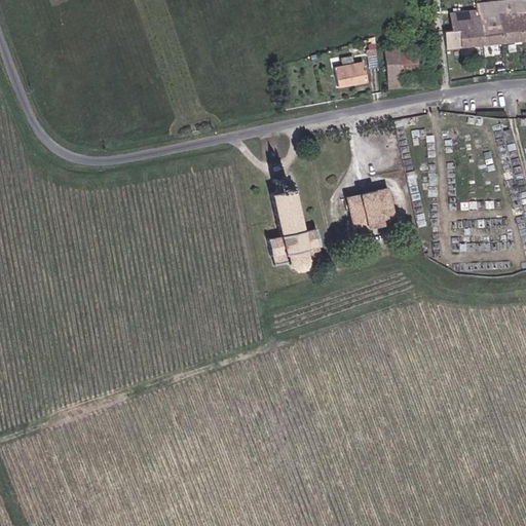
[(525,0),(520,0),(482,6),(484,21),(486,47),(525,40),(525,0)]
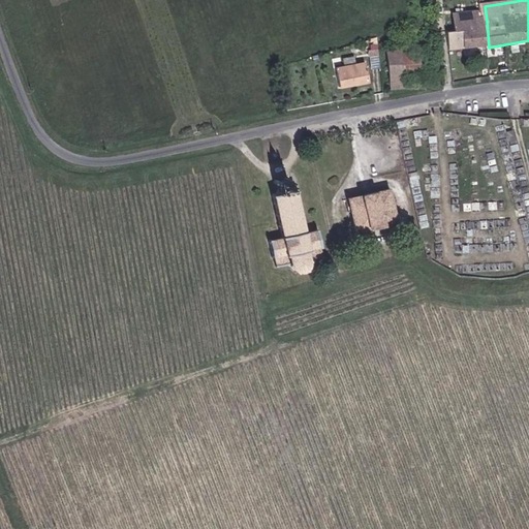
[(468,51),(489,48),(487,21),(484,21),(483,14),(457,19),(459,34),(465,33),(468,51)]
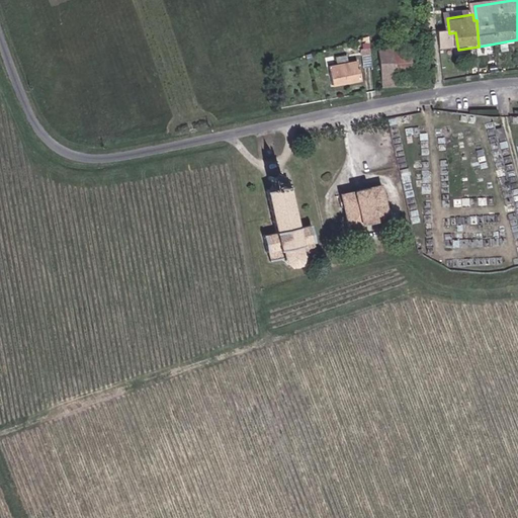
[(406,56),(406,48),(384,49),(385,88),(402,87),(401,72),(415,71),(414,55),(406,56)]
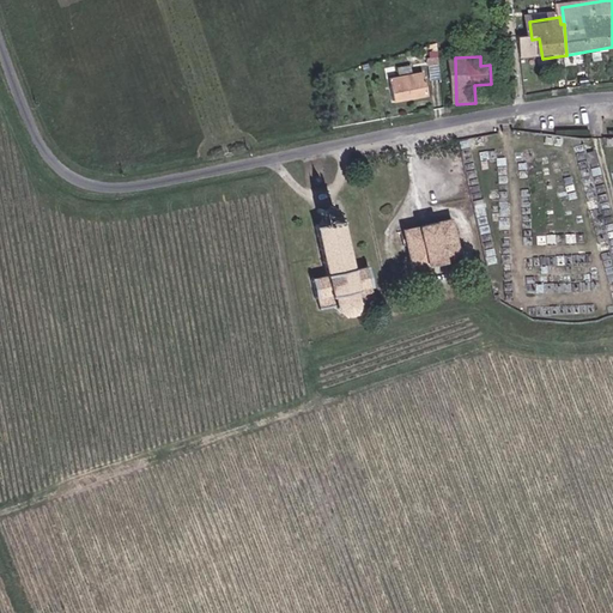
[(405,83),(416,80),(413,72),(402,76),(405,83)]
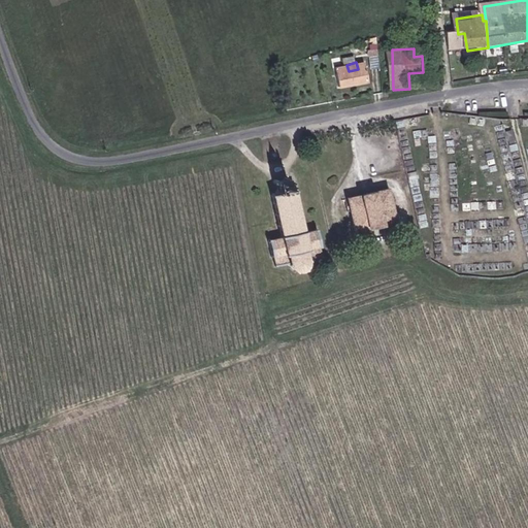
[(358,69),(349,71),(339,73),(343,90),(372,81),(368,66),(358,69)]
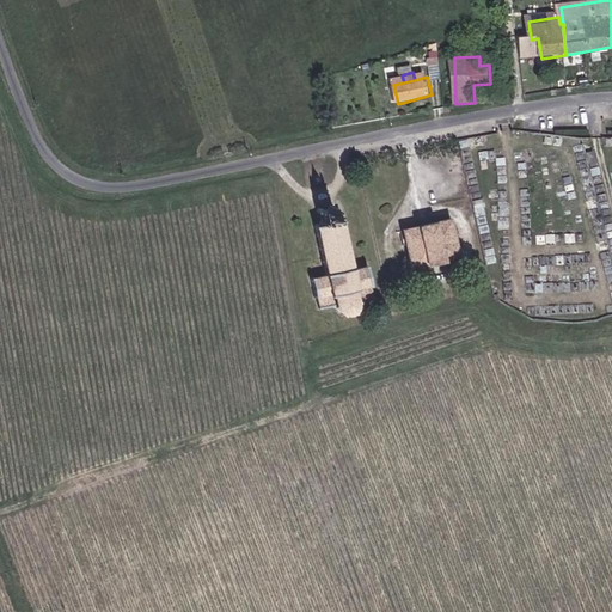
[(349,224),(343,226),(340,210),(325,214),(328,230),(320,231),(330,279),(313,282),(320,314),(337,310),(338,316),(341,318),(342,319),(346,322),(350,322),(355,320),(359,318),(362,311),(362,305),(378,301),(371,268),(359,270),(349,224)]
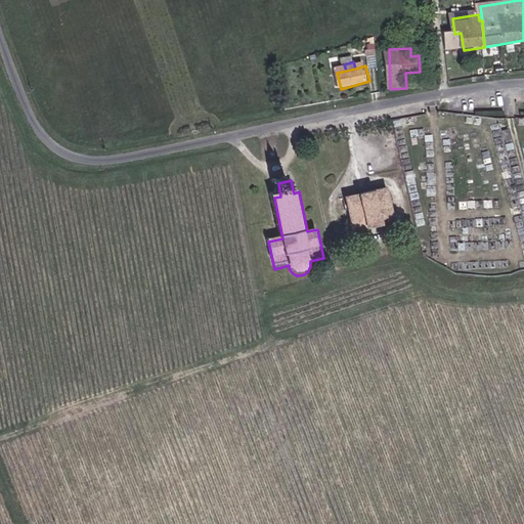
[(347,198),(353,230),(392,222),(386,189),(347,198)]
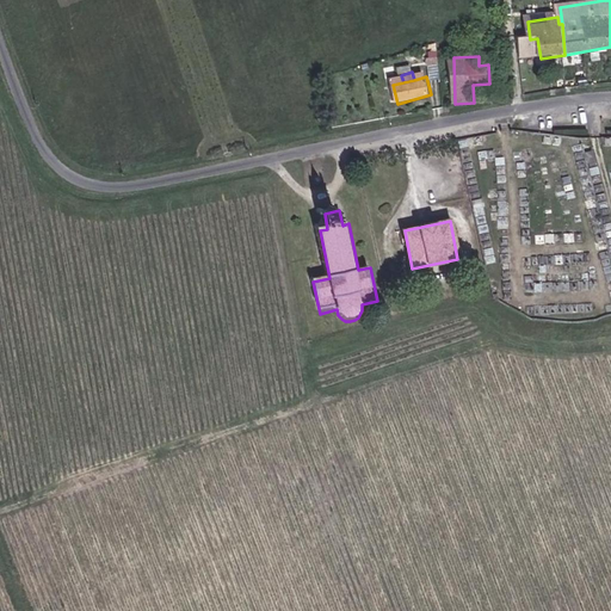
All buildings are outlined.
